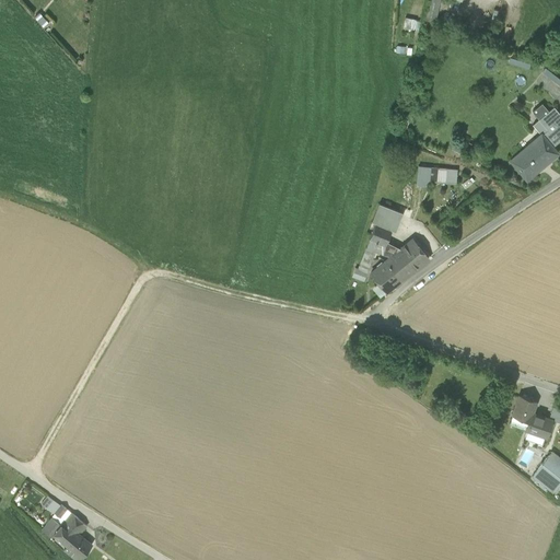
[(440,0),(428,0),(424,20),(436,22),(440,0)]
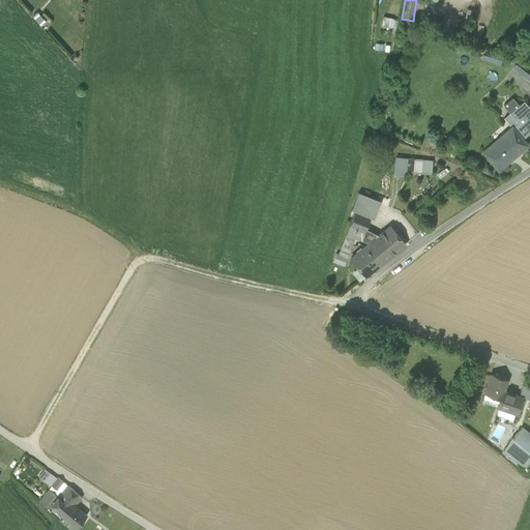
[(394,19),(383,17),(381,28),(391,30),(394,19)]
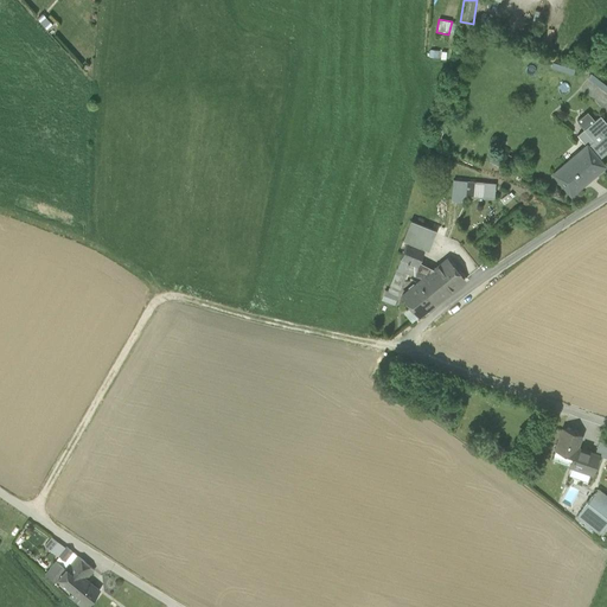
[(575,70),(553,63),(550,69),(573,76),(575,70)]
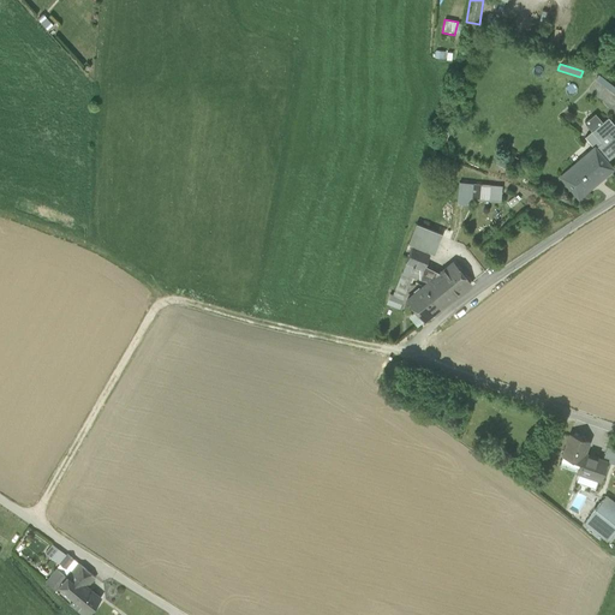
[(614,95),(614,87),(598,75),(595,81),(614,96),(614,95)]
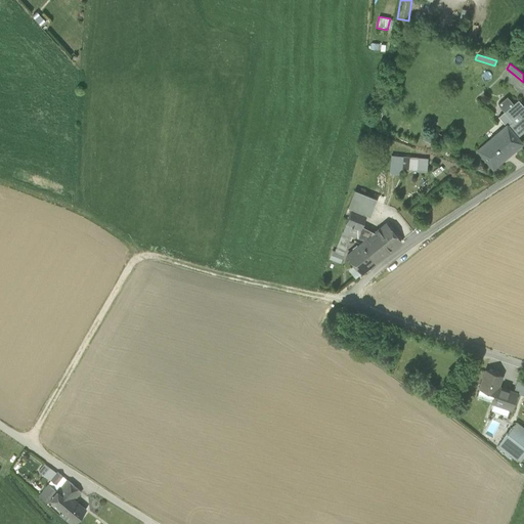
[(496,101),(503,108),(511,101),(506,94),(496,101)]
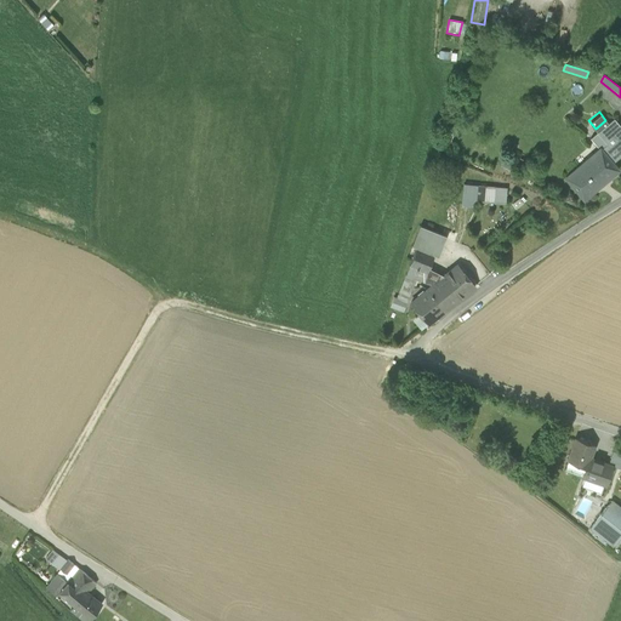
[(620,125),(613,115),(605,120),(596,129),(598,132),(607,142),(599,148),(611,163),(620,153),(620,125)]
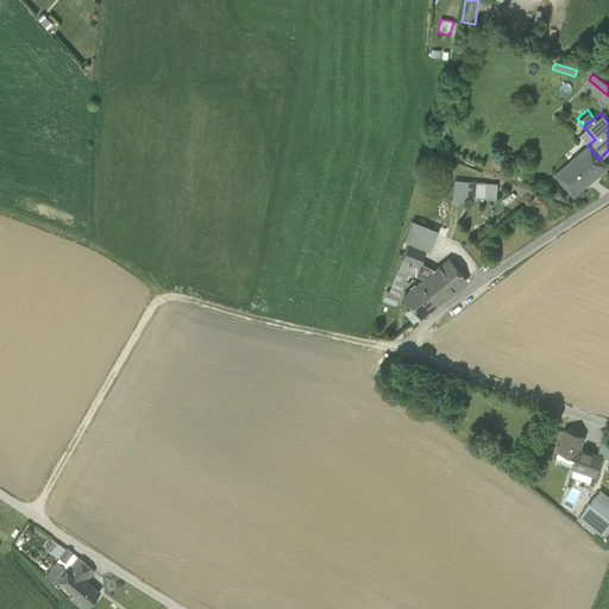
[(595,139),(586,130),(578,136),(586,146),(588,145),(595,139)]
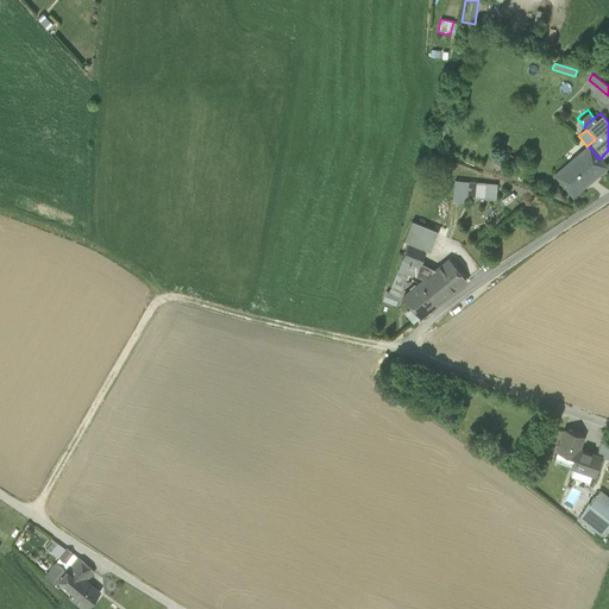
[(606,167),(600,159),(588,145),(586,146),(570,161),(569,159),(553,173),(571,195),(606,167)]
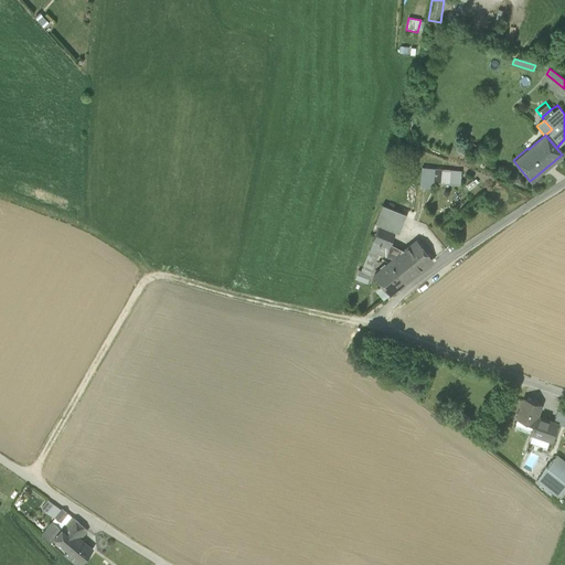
[(468,151),(458,146),(455,151),(465,158),(468,151)]
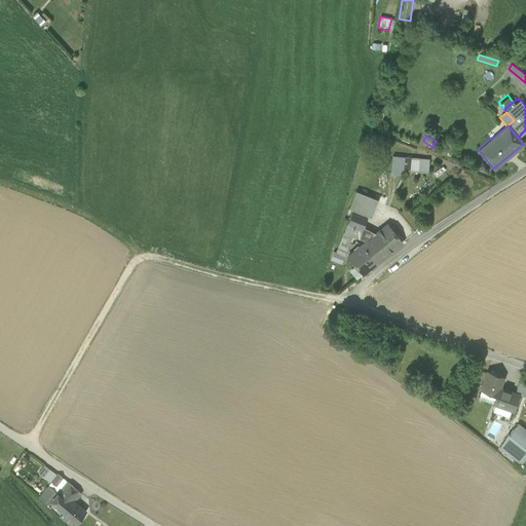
[(392,155),(390,173),(403,174),(403,171),(428,173),(429,158),(392,155)]
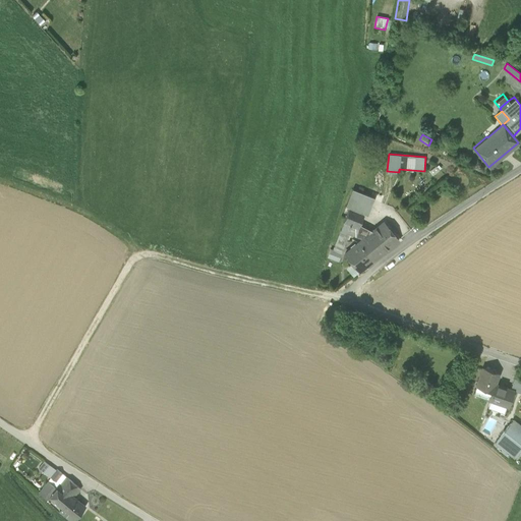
[(436,167),(429,172),(433,176),(440,171),(436,167)]
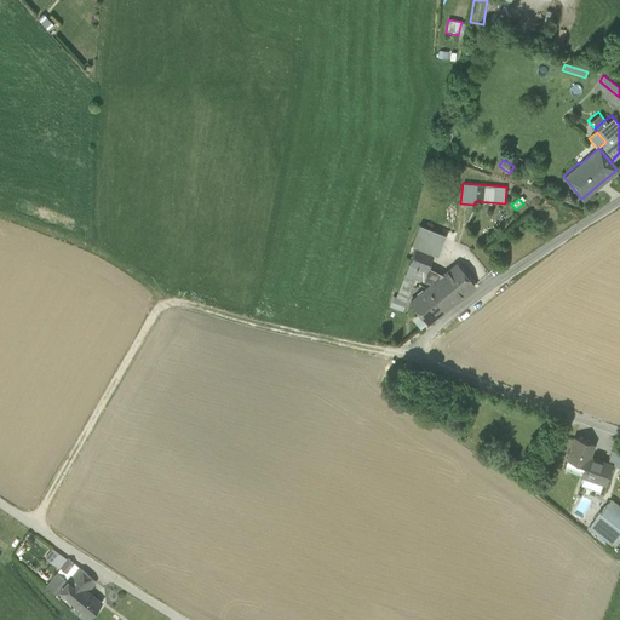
[(434,256),(438,257),(446,236),(419,225),(412,246),(415,248),(415,247),(434,254),(434,256)]
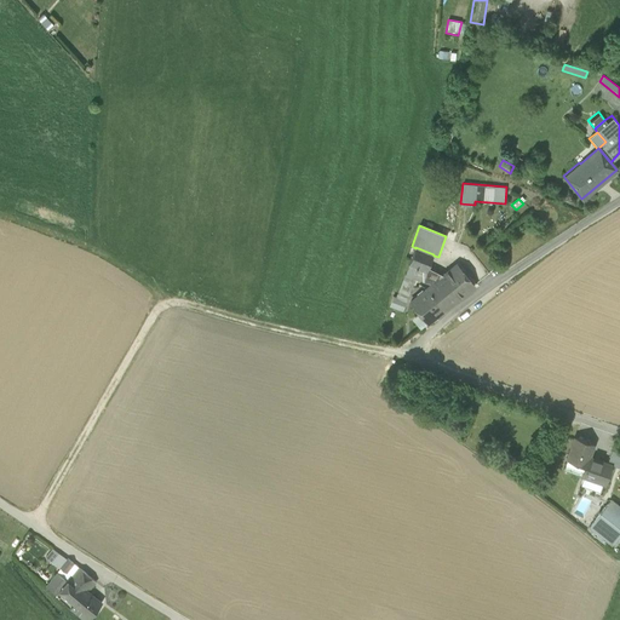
[(408,265),(409,265),(426,273),(429,268),(434,256),(434,254),(415,247),(415,248),(408,265)]
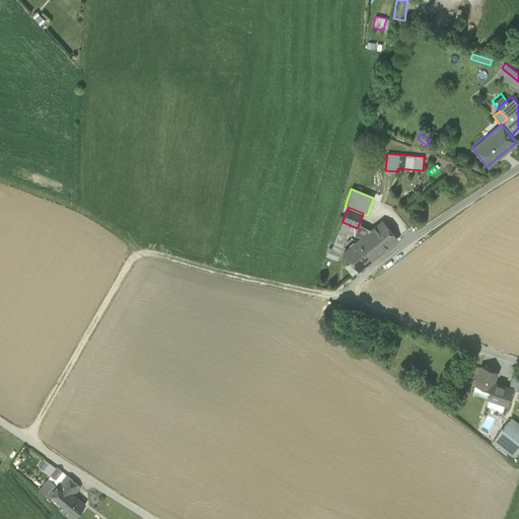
[(354,236),(357,228),(343,222),(340,230),(331,249),(341,252),(348,233),(354,236)]
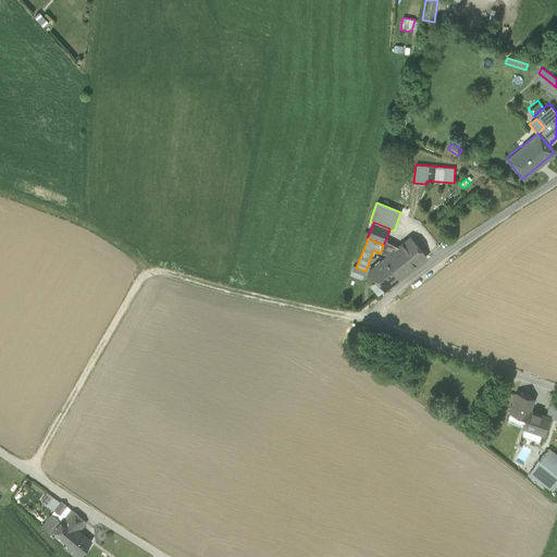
[(387,257),(383,260),(398,280),(426,258),(410,238),(396,249),(387,257)]
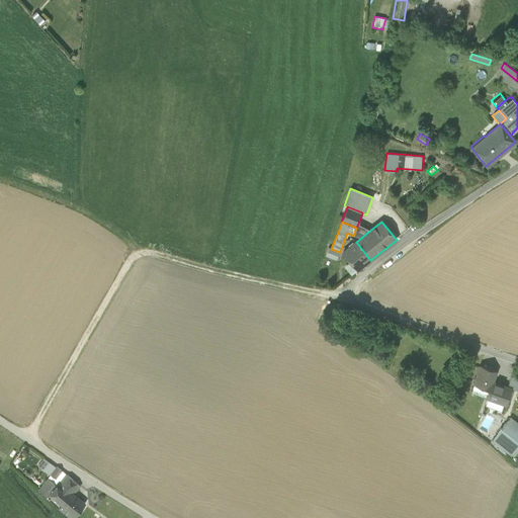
[(360,239),(368,232),(358,224),(356,228),(353,236),(360,239)]
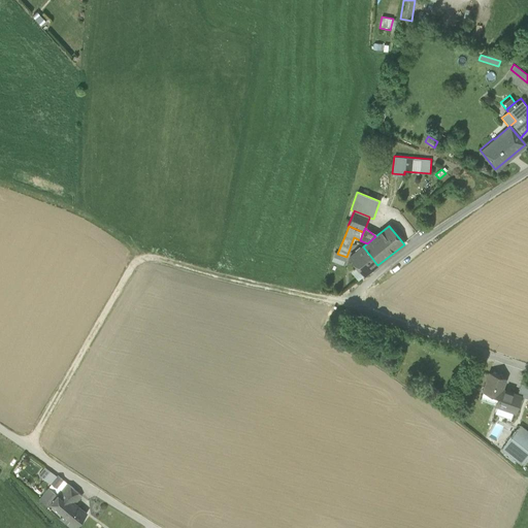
[(364,276),(377,265),(363,246),(350,258),(357,267),(364,276)]
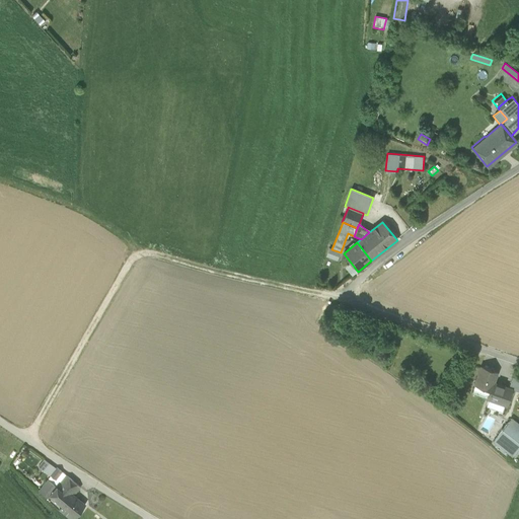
[(338,262),(341,252),(331,249),(329,248),(326,257),(338,262)]
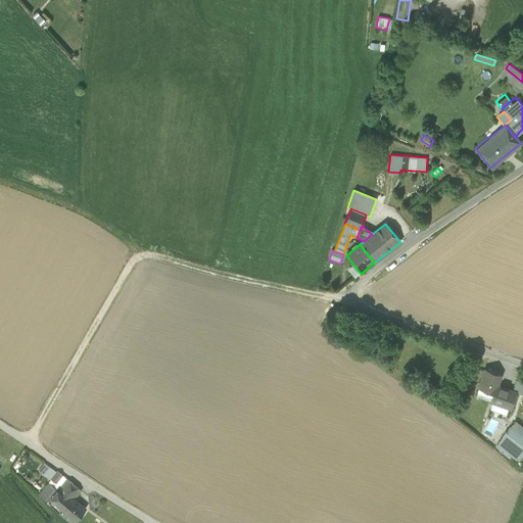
[(361,274),(353,265),(347,270),(354,279),(361,274)]
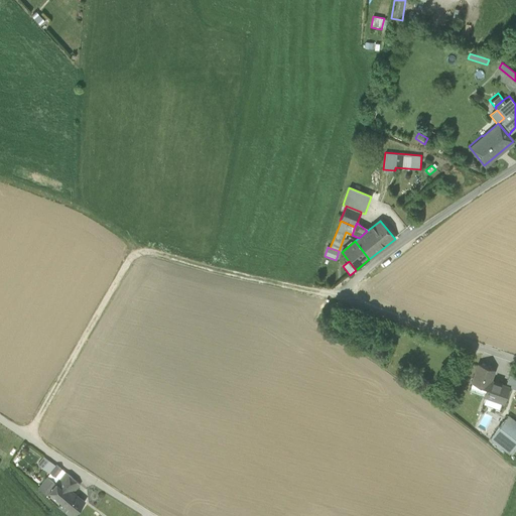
[(375,296),(385,298),(387,290),(377,288),(375,296)]
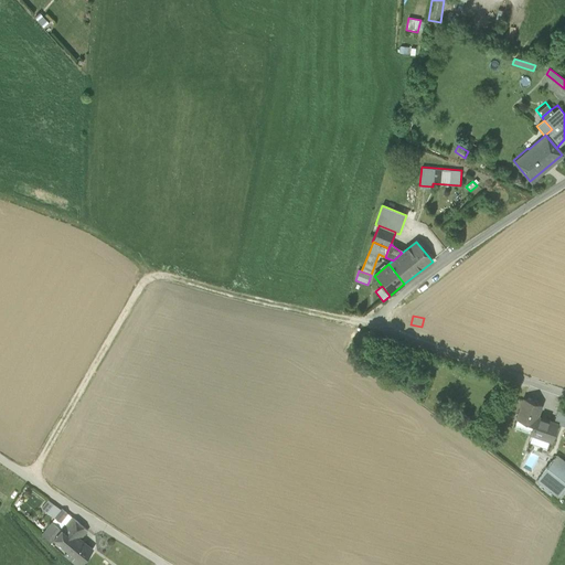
[(518,417),(534,424),(536,416),(537,413),(536,412),(540,404),(524,398),(518,417)]
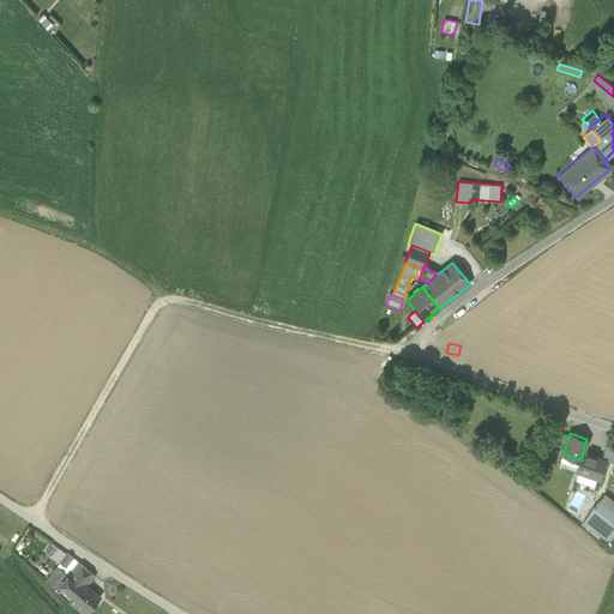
[(613,439),(609,438),(601,459),(605,461),(613,463),(613,439)]
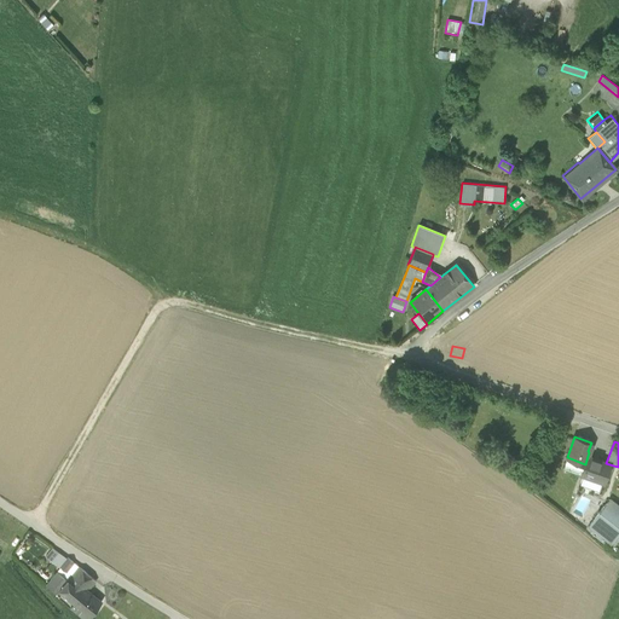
[(606,463),(588,456),(585,464),(582,473),(582,475),(603,482),(609,464),(606,463)]
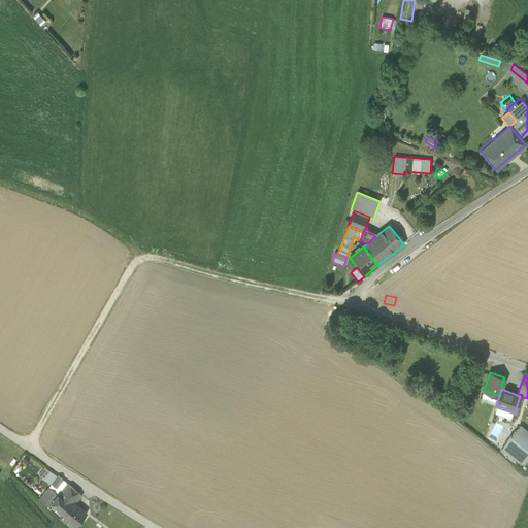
[(481,398),(496,403),(499,396),(484,390),(481,398)]
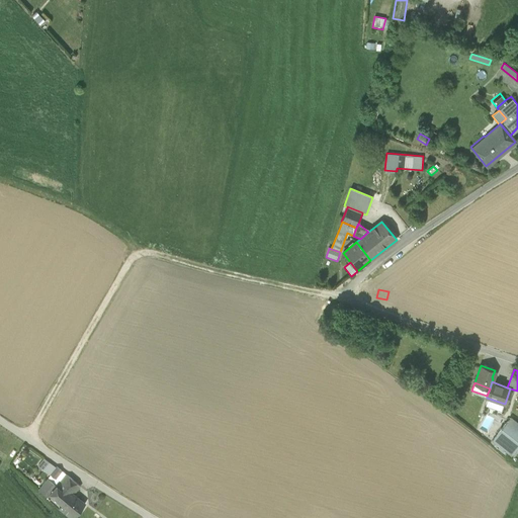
[(517,423),(510,417),(492,440),(511,455),(517,446),(517,423)]
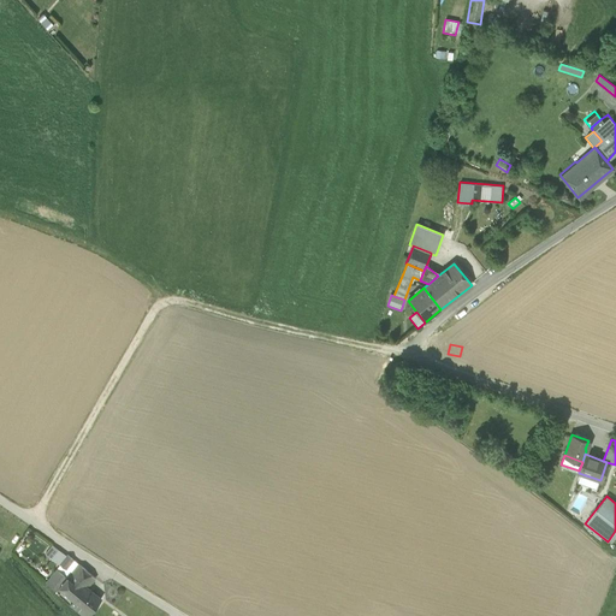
[(59,564),(66,570),(73,561),(67,555),(59,564)]
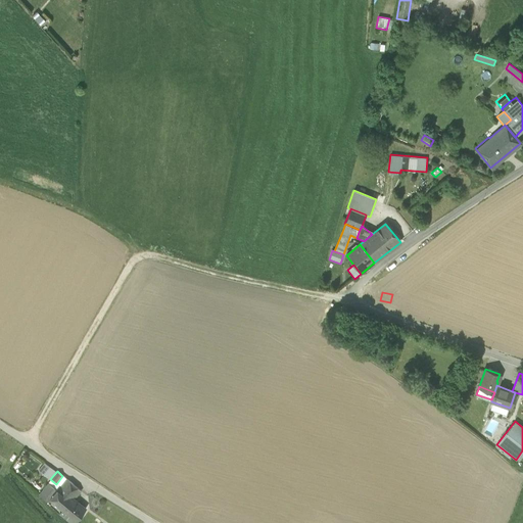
[(56,490),(66,479),(62,476),(56,484),(50,479),(48,484),(56,490)]
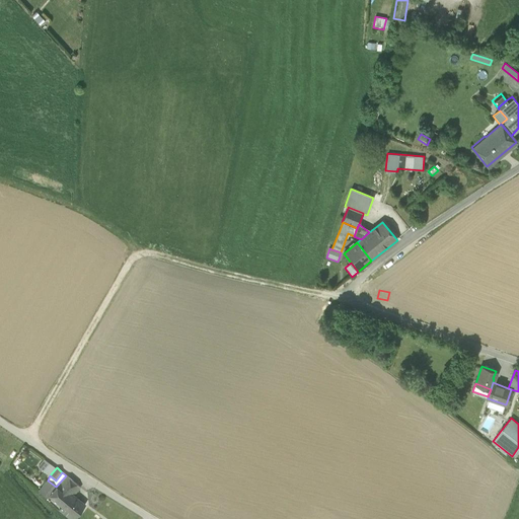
[(66,475),(56,487),(64,493),(68,488),(76,494),(81,488),(66,475)]
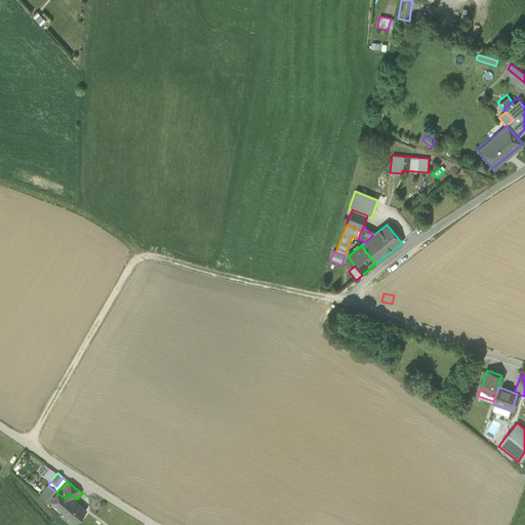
[(49,500),(50,500),(56,492),(48,486),(39,496),(47,503),(49,500)]
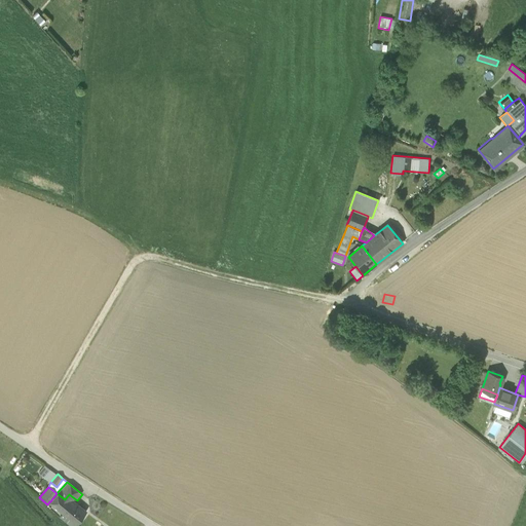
[(65,499),(57,493),(50,501),(63,512),(60,516),(73,525),(74,525),(86,512),(75,502),(77,500),(69,494),(65,499)]
